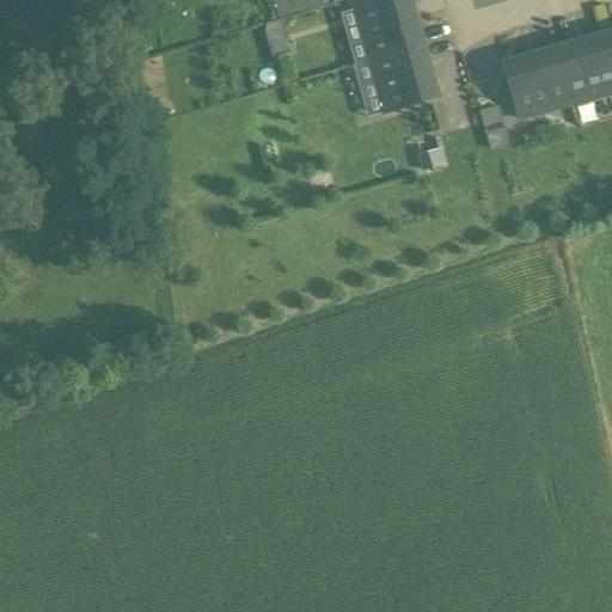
[(275,0),(279,16),(322,7),(320,0),(275,0)]
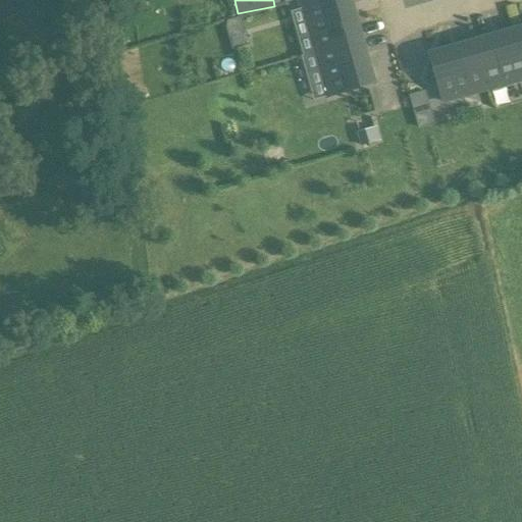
[(299,0),(302,9),(332,0),(299,0)]
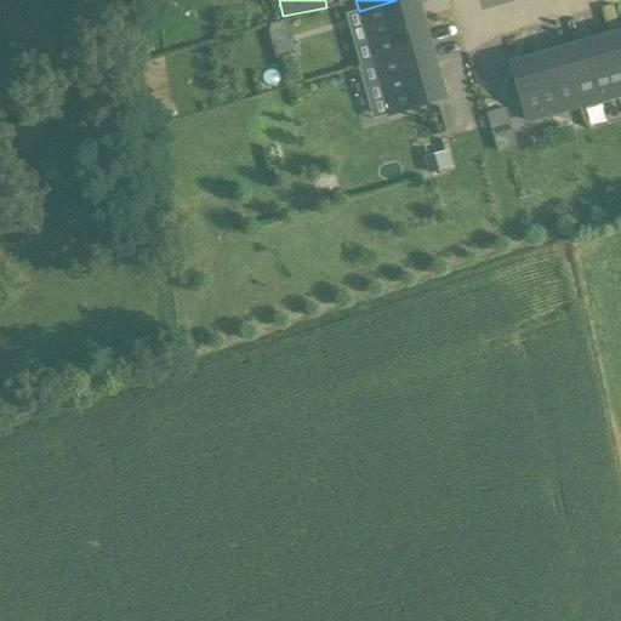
[(417,30),(408,0),(396,0),(359,11),(374,63),(422,50),(428,47),(423,29),(417,30)]
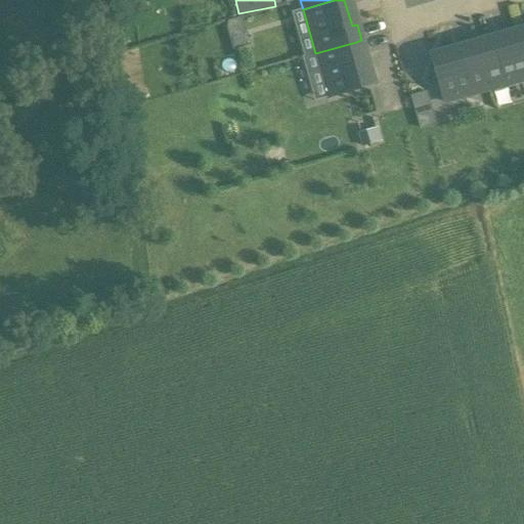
[(227,20),(226,29),(227,33),(246,29),(243,17),(227,20)]
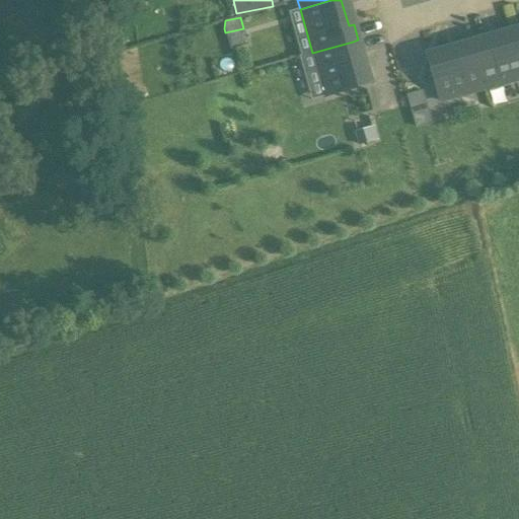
[(488,36),(472,42),(473,46),(486,88),(518,78),(518,32),(489,42),(488,36)]
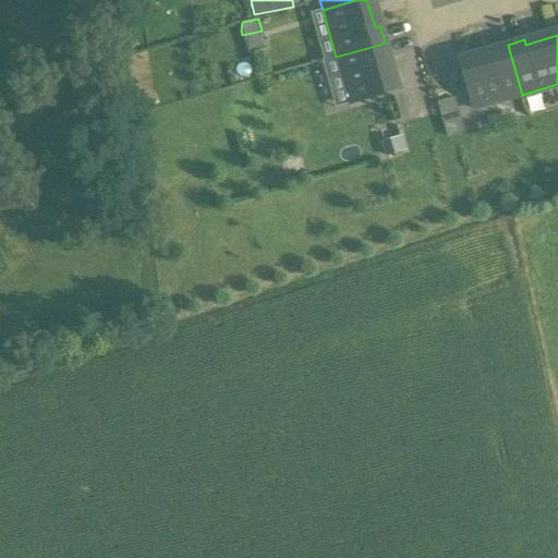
[(385,43),(379,45),(336,57),(350,104),(392,92),(385,61),(389,60),(385,43)]
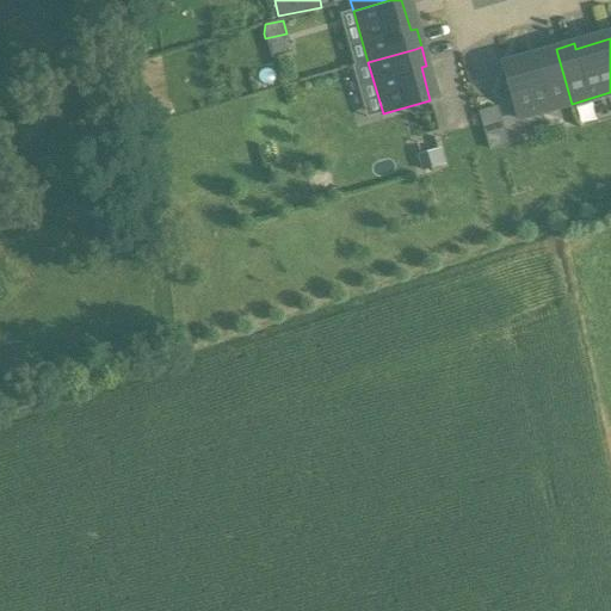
[(538,60),(503,69),(517,119),(572,104),(557,54),(556,49),(537,54),(538,60)]
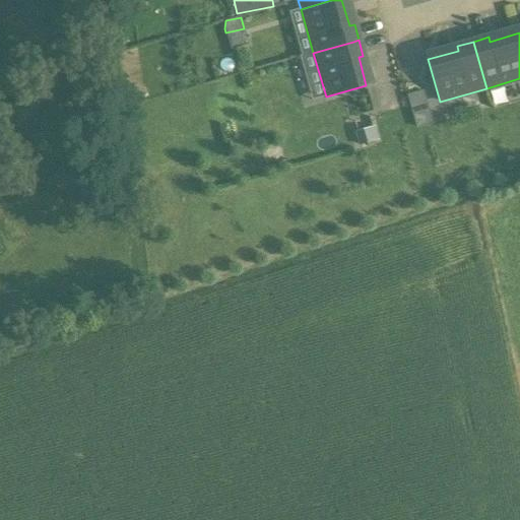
[(423,92),(408,96),(413,113),(427,109),(423,92)]
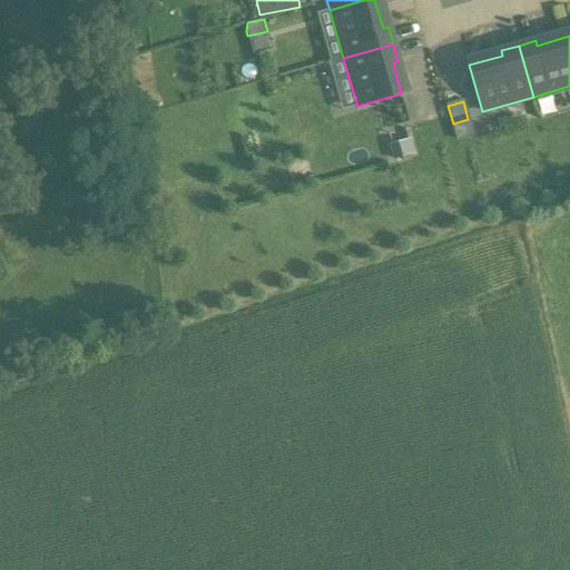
[(411,139),(389,145),(393,159),(415,154),(411,139)]
